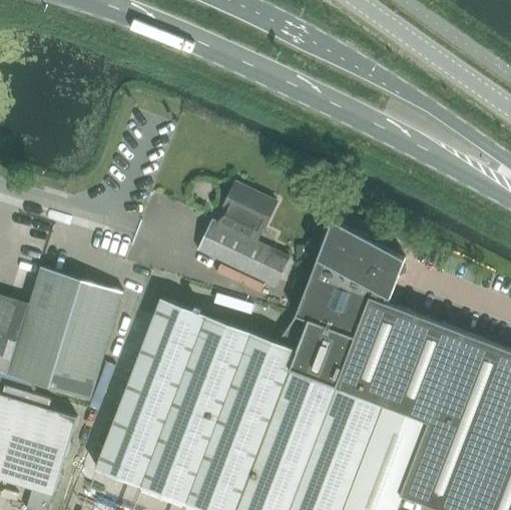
[(234,185),(221,212),(224,213),(218,226),(210,222),(196,252),(274,290),(289,260),(257,244),(276,204),(234,185)]
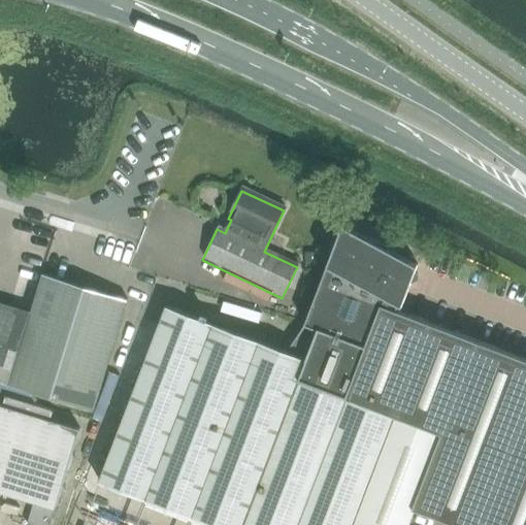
[(298,383),(393,418),(439,435),(411,511),(404,524),(409,524),(415,514),(420,516),(444,524),(525,524),(525,365),(393,315),(395,309),(398,310),(417,264),(340,226),(302,327),(285,354),(306,362),(298,383)]
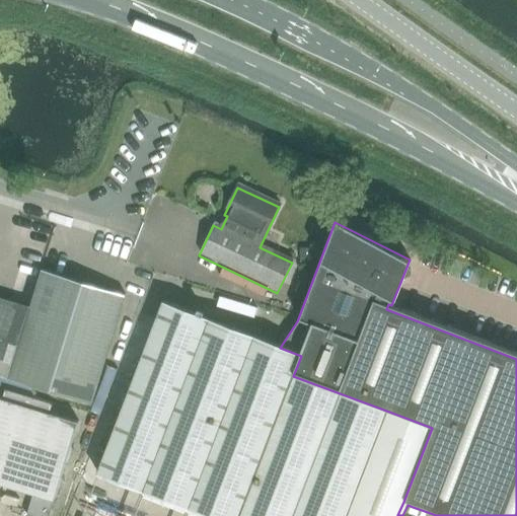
[(0,380),(6,382),(91,407),(124,297),(41,273),(29,309),(0,301),(0,380)]
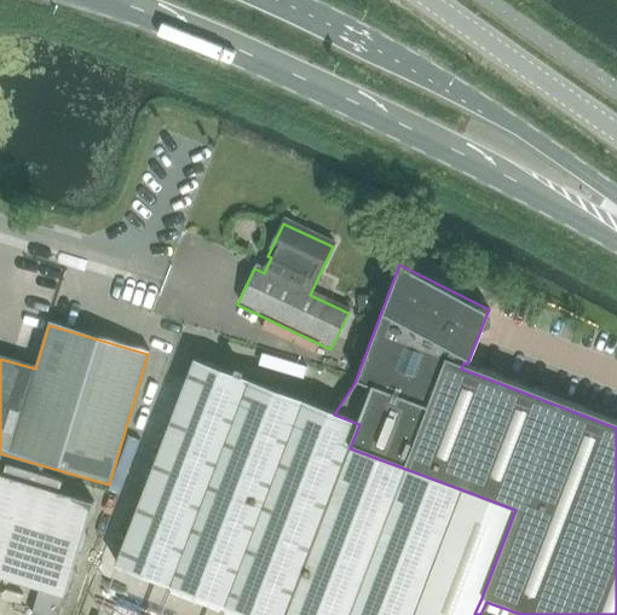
[(474,614),(482,598),(515,510),(461,489),(350,448),(359,424),(334,415),(192,361),(114,567),(240,614),(474,614)]
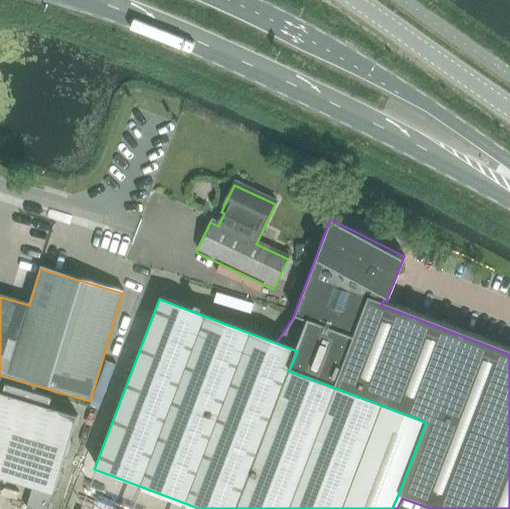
[(48,508),(76,419),(0,396),(0,480),(31,490),(26,508),(48,508)]
